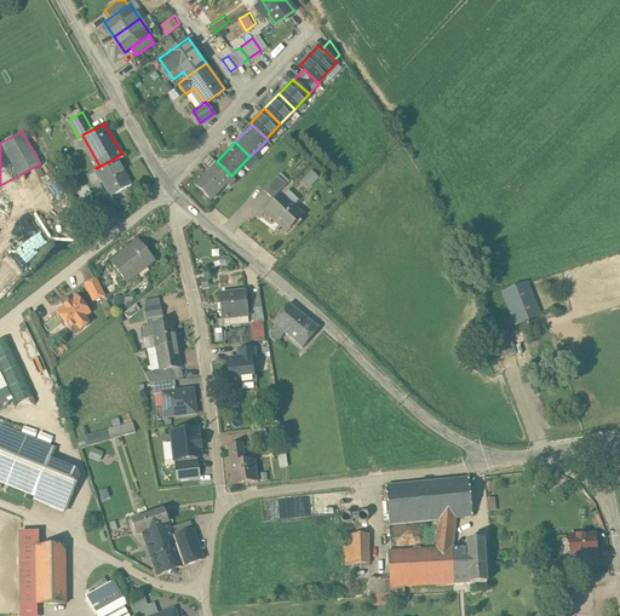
[(258,157),(253,153),(250,156),(244,162),(248,167),(258,157)]
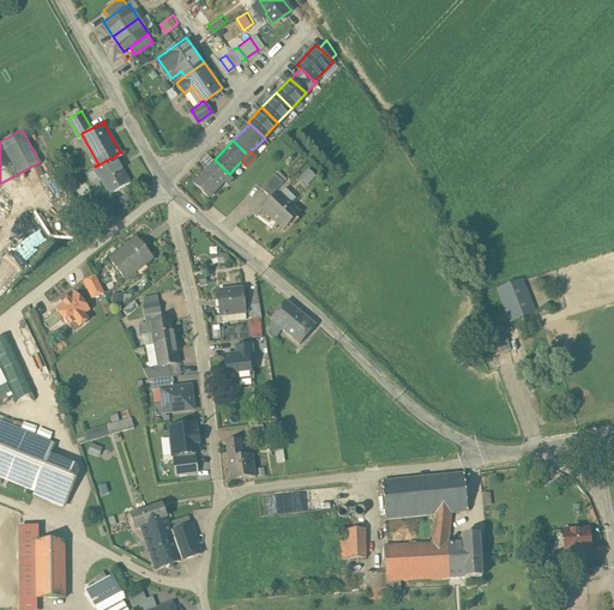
[(121,152),(95,167),(96,167),(109,191),(109,192),(130,180),(128,180),(115,156),(121,152)]
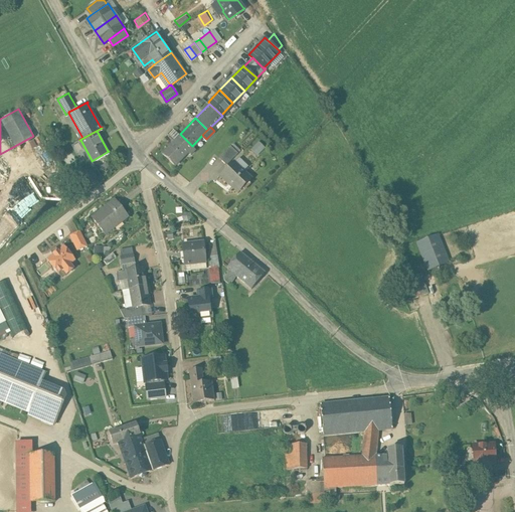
[(180,134),(162,152),(175,164),(188,150),(191,152),(195,148),(192,146),(180,134)]
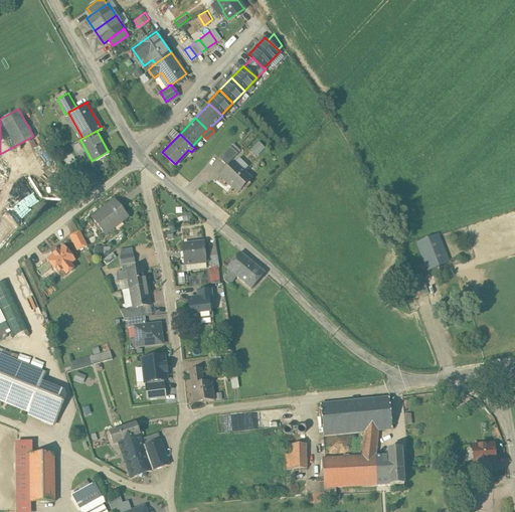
[(259,138),(250,147),(258,153),(266,144),(259,138)]
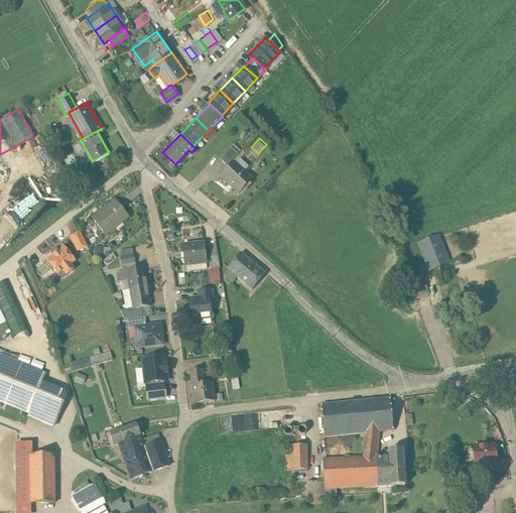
[(241,149),(234,142),(231,144),(238,151),(241,149)]
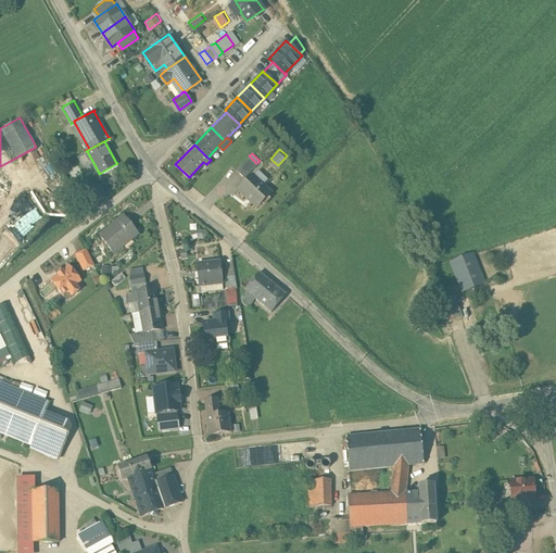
[(249,155),(237,168),(244,176),(256,163),(249,155)]
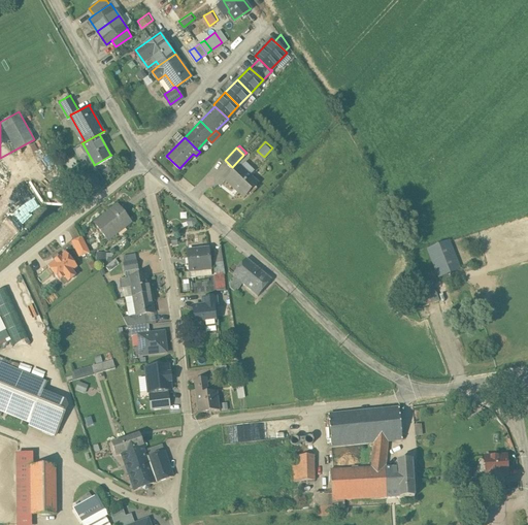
[(258,182),(239,164),(226,178),(244,196),(258,182)]
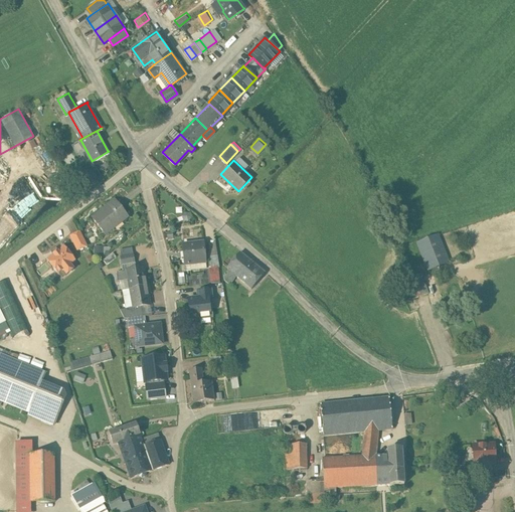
[(88,172),(91,181),(99,179),(96,169),(88,172)]
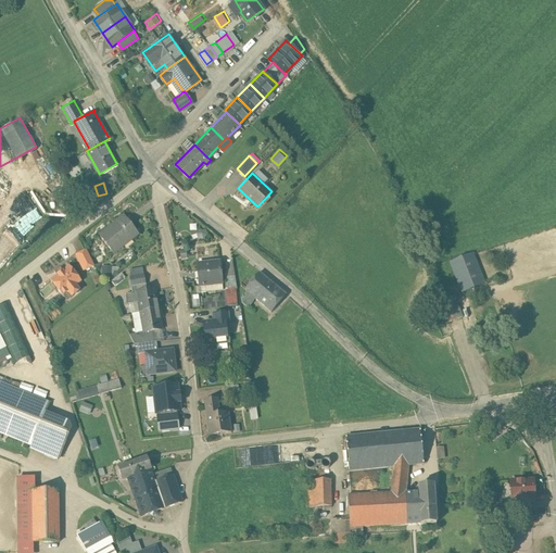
[(137,231),(124,215),(109,227),(108,227),(100,234),(113,251),(137,231)]
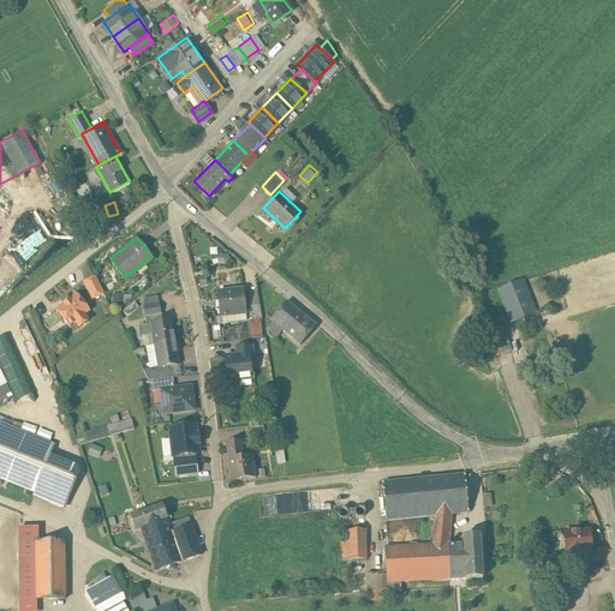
[(83,279),(93,297),(106,291),(96,271),(83,279)]
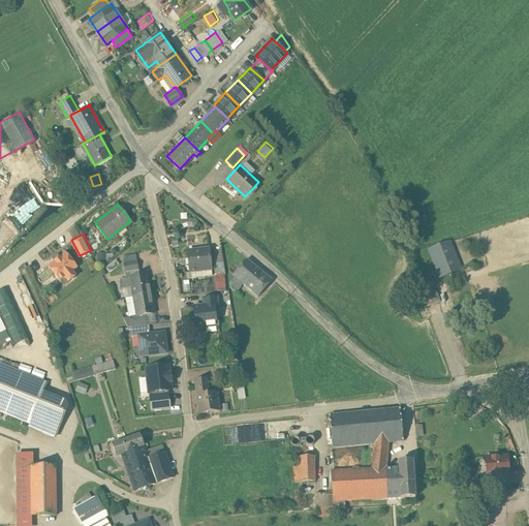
[(449,238),(428,247),(440,276),(461,268),(449,238)]
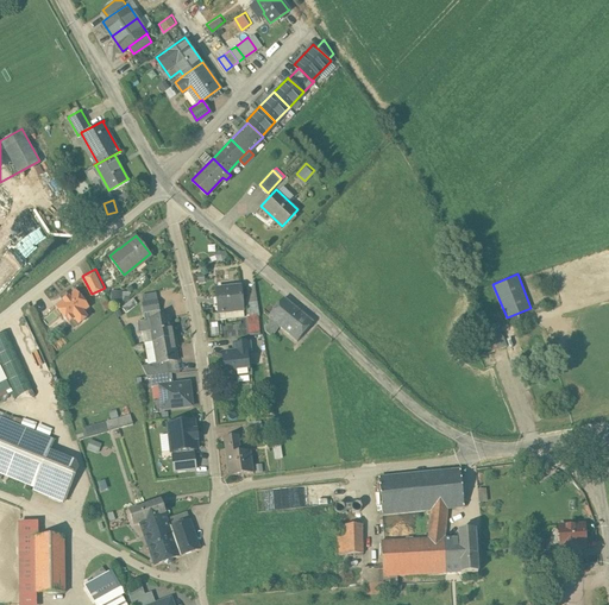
[(249,331),(261,329),(256,283),(242,285),(244,315),(248,315),(249,331)]
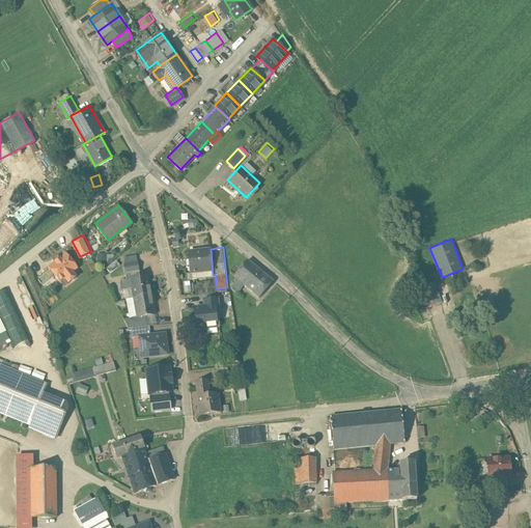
[(110,248),(101,248),(102,260),(111,260),(110,248)]
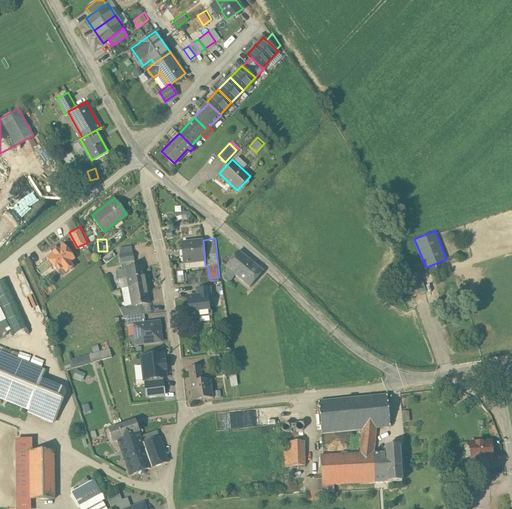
[(203,240),(181,242),(183,261),(205,259),(203,240)]
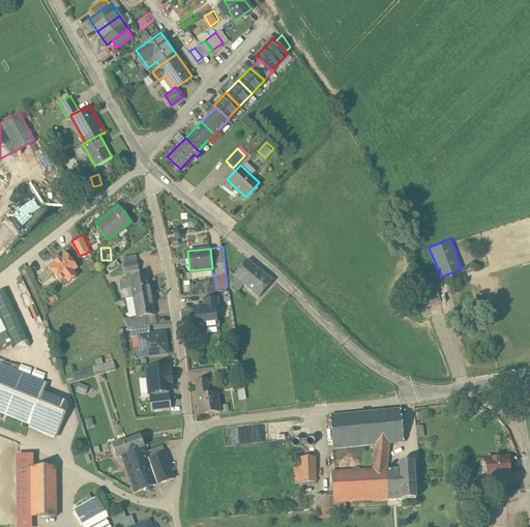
[(48,262),(58,277),(63,274),(66,279),(76,272),(72,268),(77,266),(66,250),(48,262)]
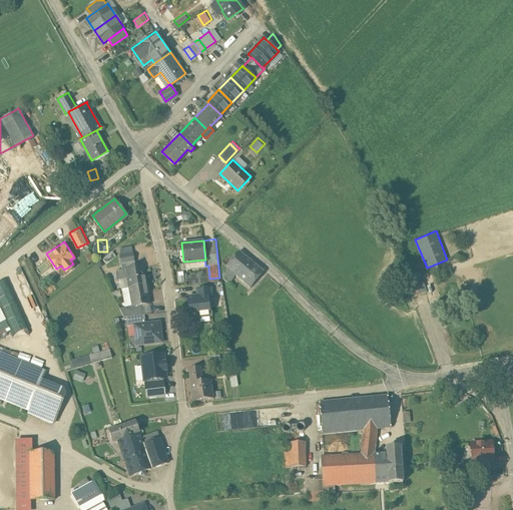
[(131,244),(119,246),(120,252),(132,250),(131,244)]
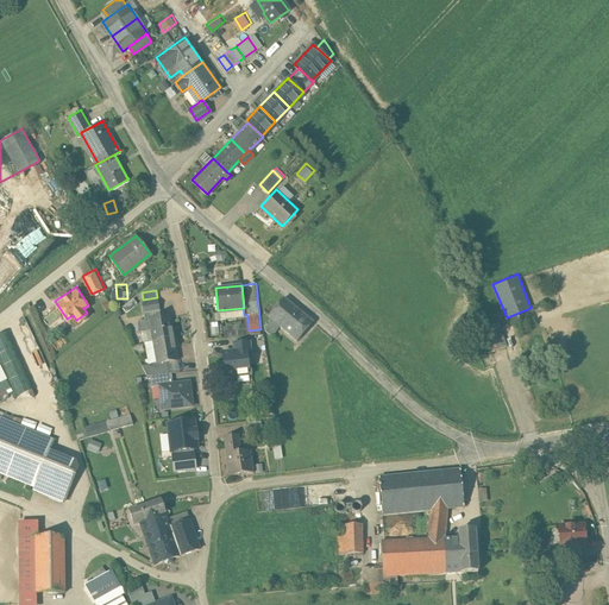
[(313,321),(284,297),(269,316),(270,316),(280,325),(299,339),(313,321)]
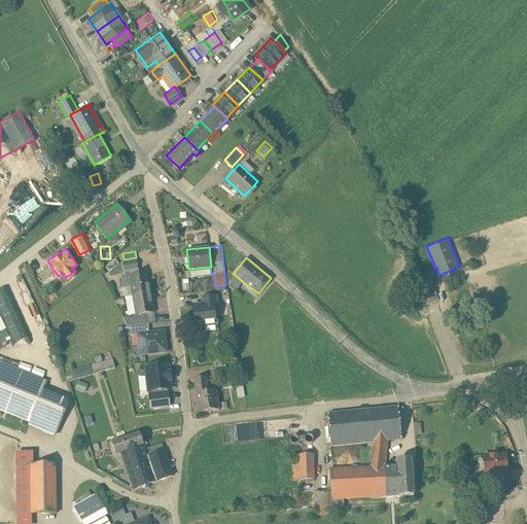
[(146,271),(126,275),(119,276),(121,286),(131,284),(133,294),(137,313),(153,310),(150,290),(146,271)]
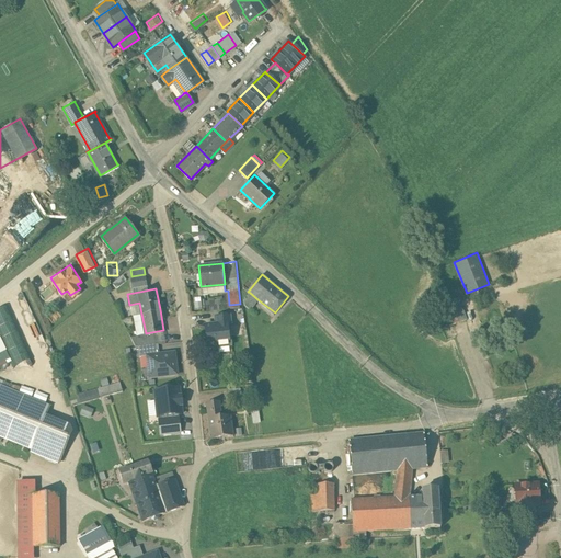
[(221,297),(214,298),(215,302),(204,303),(204,309),(229,306),(229,305),(228,291),(225,291),(221,292),(221,297)]
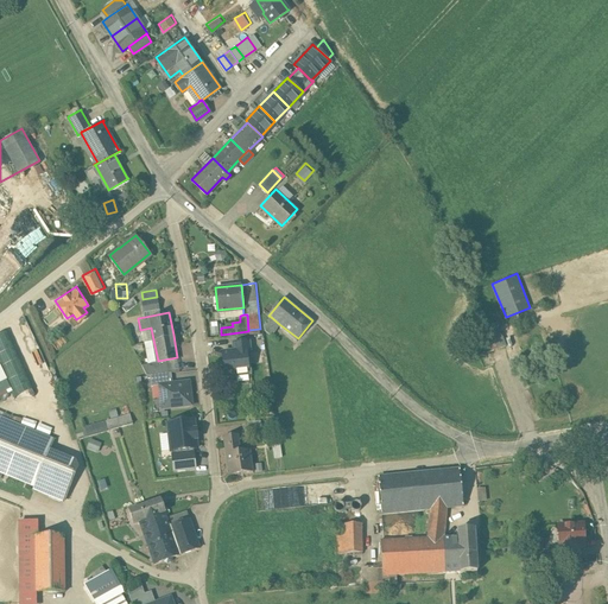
[(279,324),(270,316),(264,323),(265,328),(272,334),(279,324)]
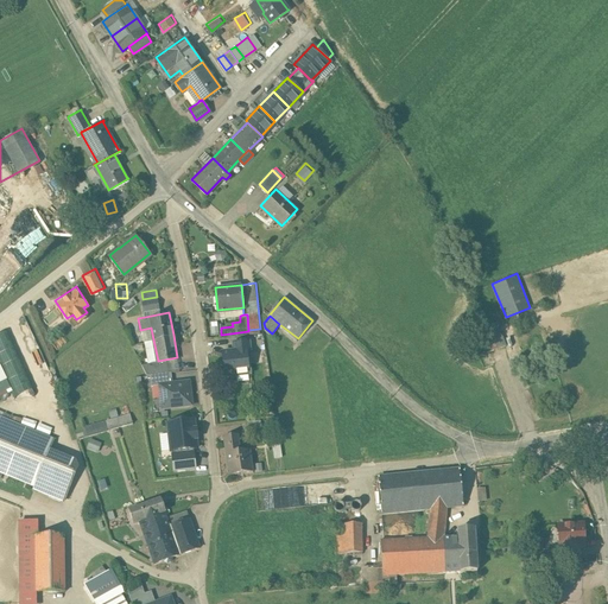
[(496,320),(480,328),(485,339),(479,342),(463,347),(467,357),(480,353),(505,343),(496,320)]
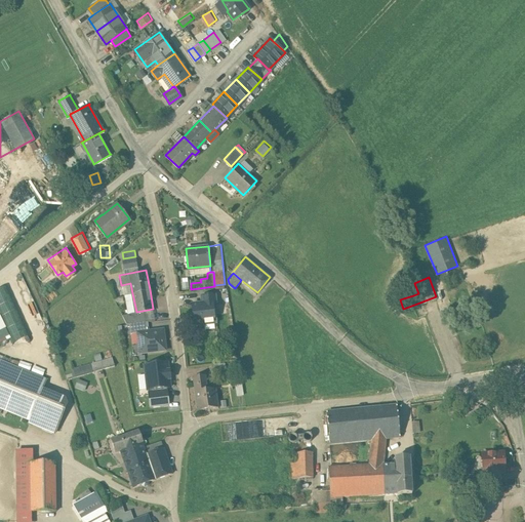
[(30,333),(6,282),(0,284),(0,313),(12,340),(30,333)]
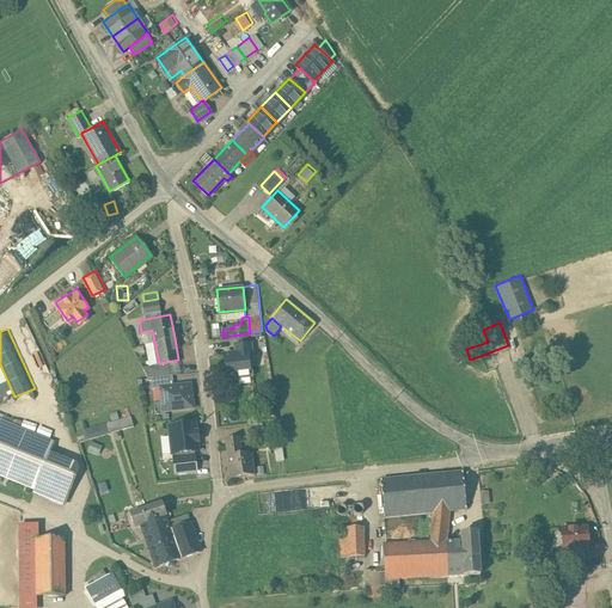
[(250,342),(236,344),(236,352),(248,351),(251,351),(250,342)]
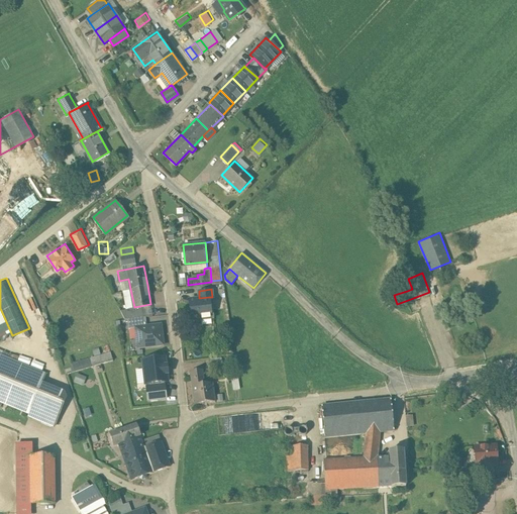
[(199,298),(189,299),(191,319),(201,318),(200,312),(211,311),(209,297),(199,298)]
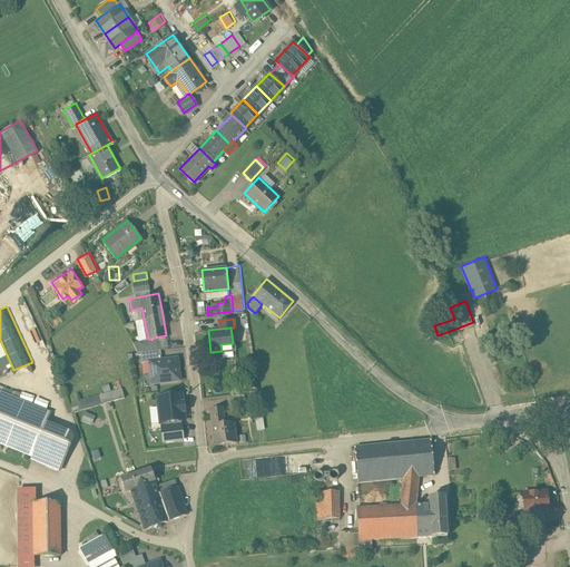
[(177,357),(149,360),(151,381),(179,379),(177,357)]
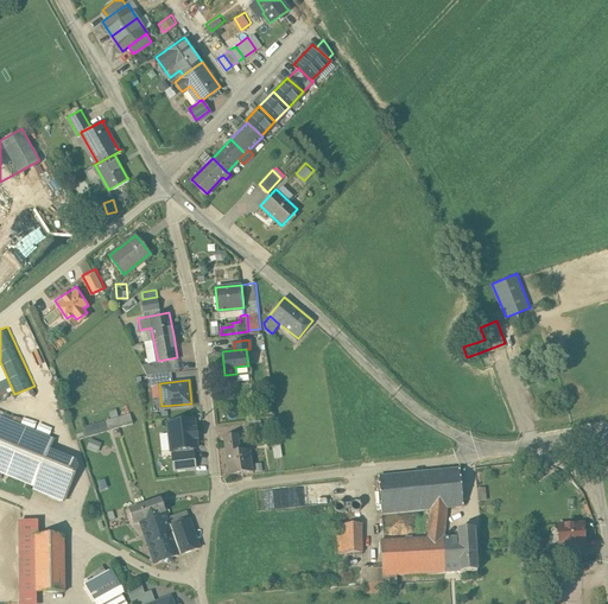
[(112,415),(84,423),(87,432),(133,420),(131,409),(119,413),(118,406),(109,408),(112,415)]
